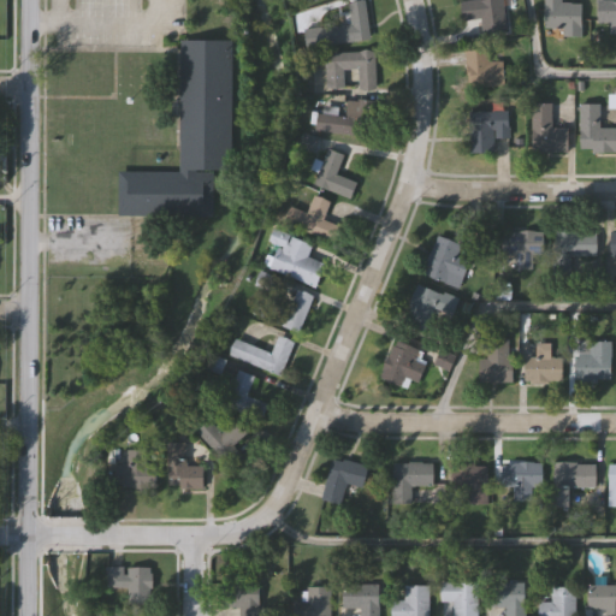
[(366,0),(371,40),(333,45),(331,27),(350,24),(348,3),(366,0)]
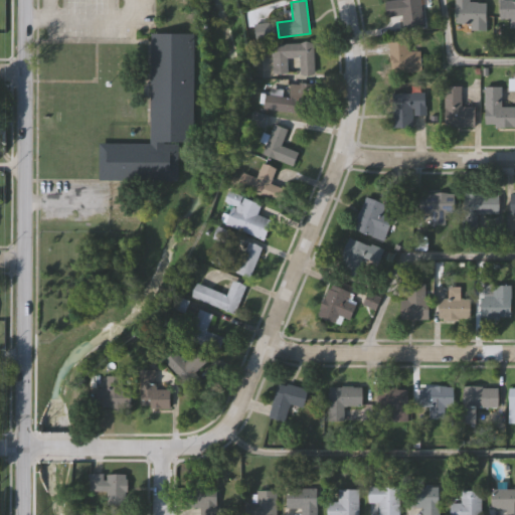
[(420,0),(422,26),(404,27),(403,17),(386,18),(384,1),(396,0),(420,0)]
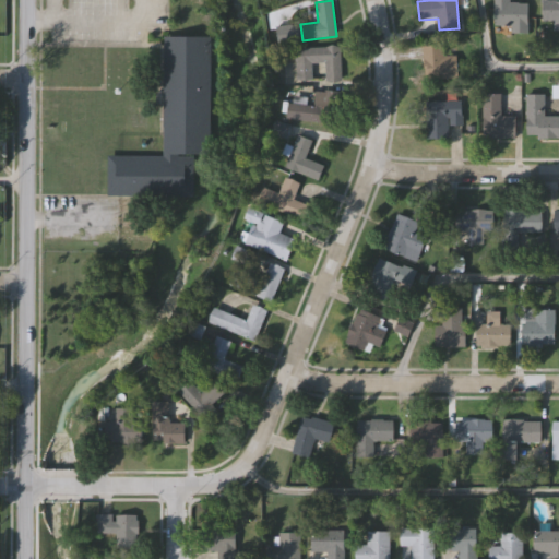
[(509,33),(509,27),(494,27),(494,0),(527,0),(527,33),(509,33)]
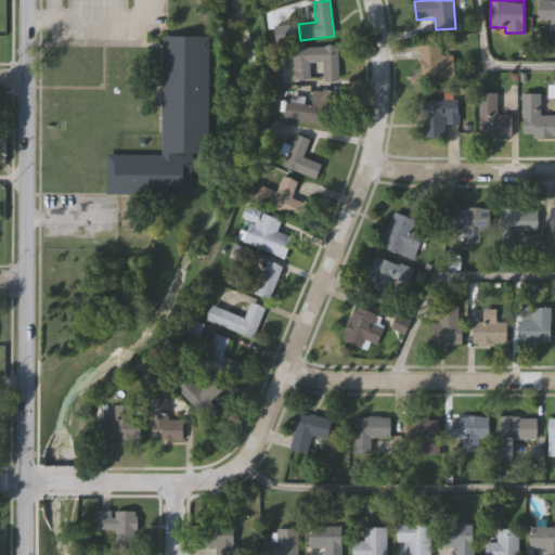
[(554,0),(554,30),(547,30),(547,22),(538,22),(538,0),(554,0)]
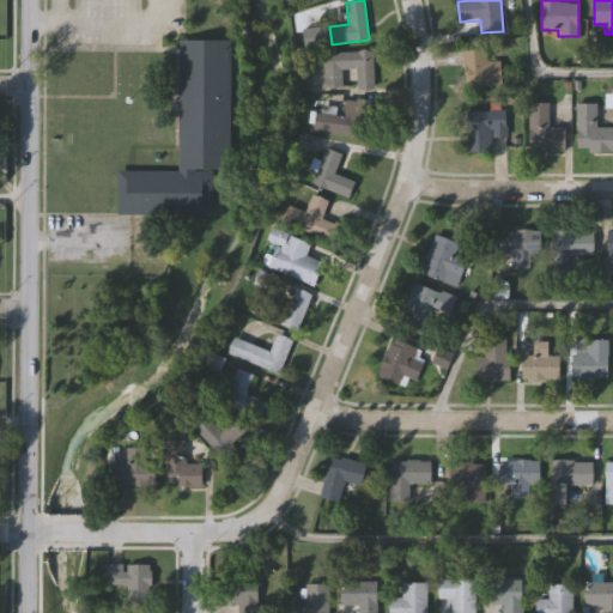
[(231,168),(214,168),(214,212),(119,211),(119,168),(180,169),(182,38),(232,38),(231,168)]
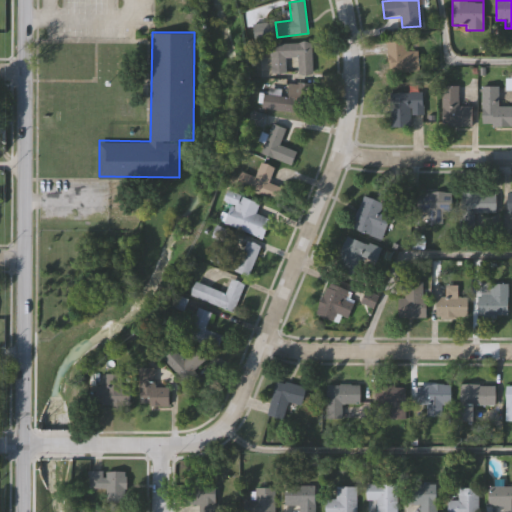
[(272,73),(271,44),(311,43),(312,75),(296,75),(296,58),(286,59),(286,73),(272,73)]
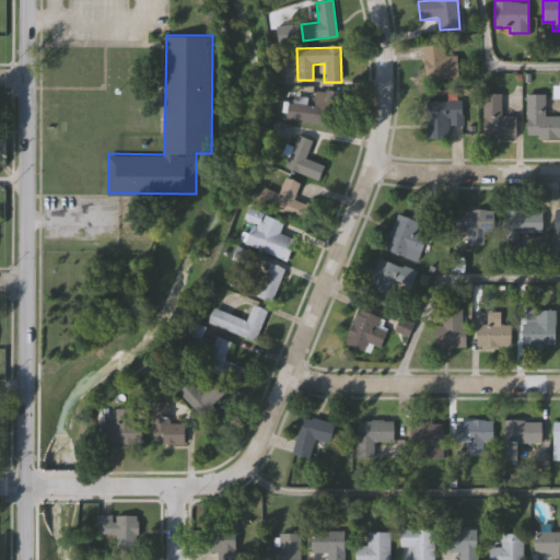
[(457,79),(424,79),(424,47),(440,47),(440,56),(457,56),(457,79)]
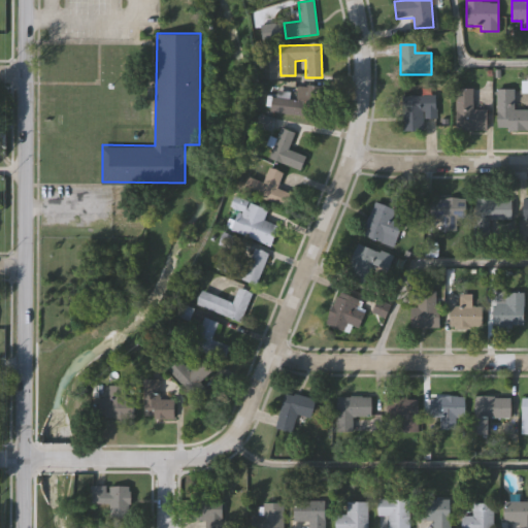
[(270,111),(272,96),(296,100),(298,86),(317,89),(312,118),(270,111)]
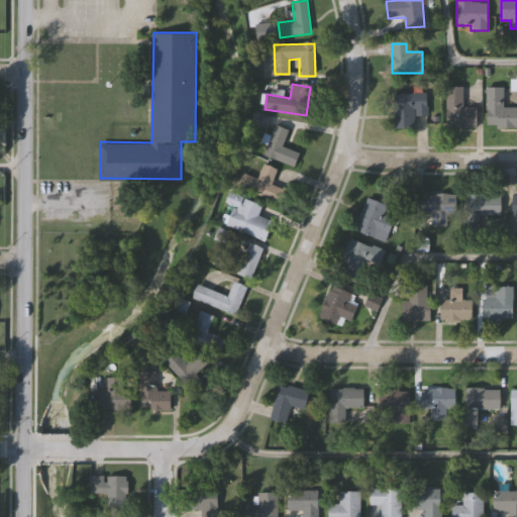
[(477,107),(477,128),(445,128),(445,87),(462,87),(462,107),(477,107)]
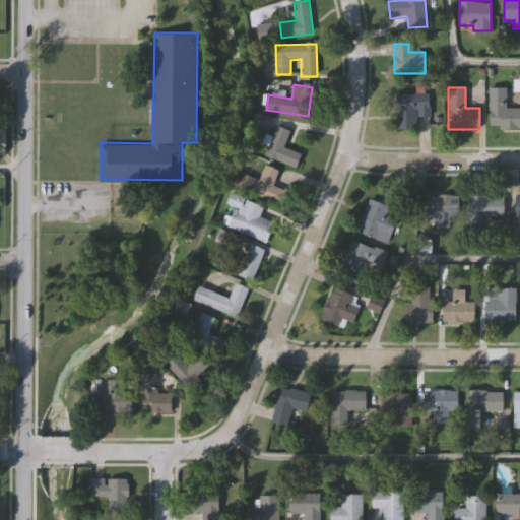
[(519,130),(489,130),(489,88),(507,88),(507,108),(519,108),(519,130)]
